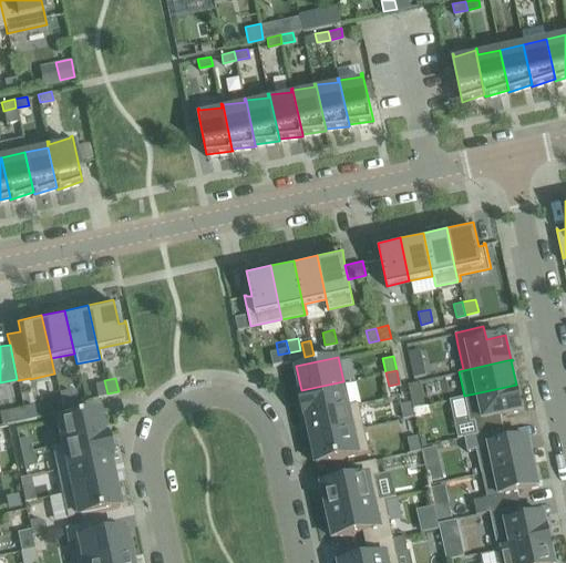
[(107,393),(104,380),(94,382),(98,396),(107,393)]
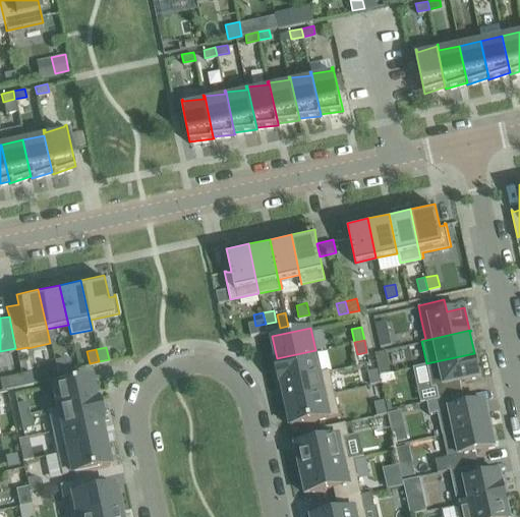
[(385,349),(374,351),(380,374),(390,371),(385,349)]
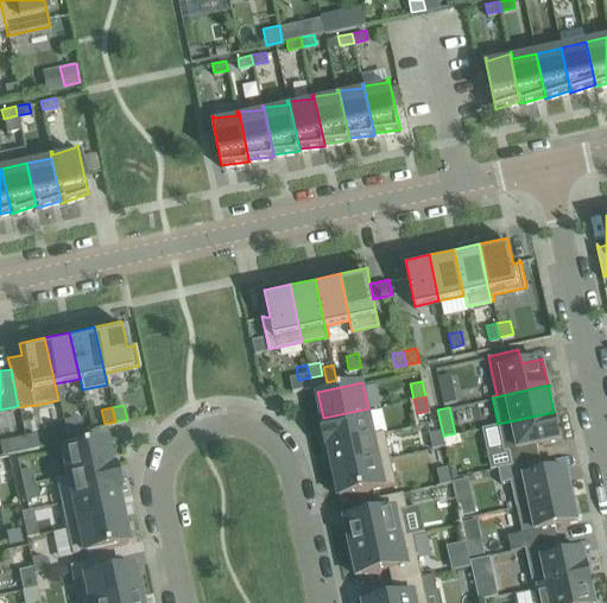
[(323,418),(321,418),(327,445),(329,445),(328,443),(373,433),(373,432),(368,408),(323,418)]
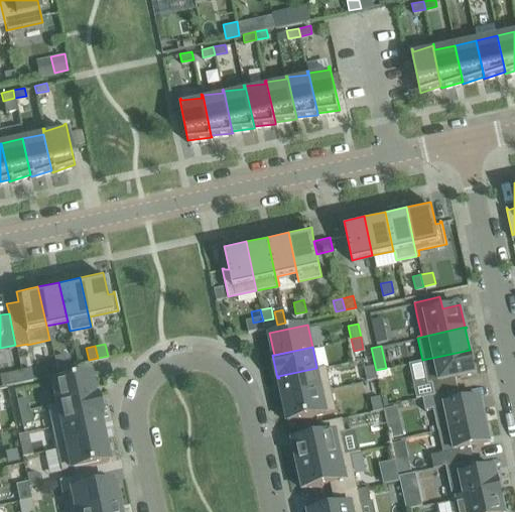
[(470,352),(470,350),(422,360),(427,382),(431,382),(433,392),(433,393),(458,388),(456,376),(475,372),(471,352),(470,352)]
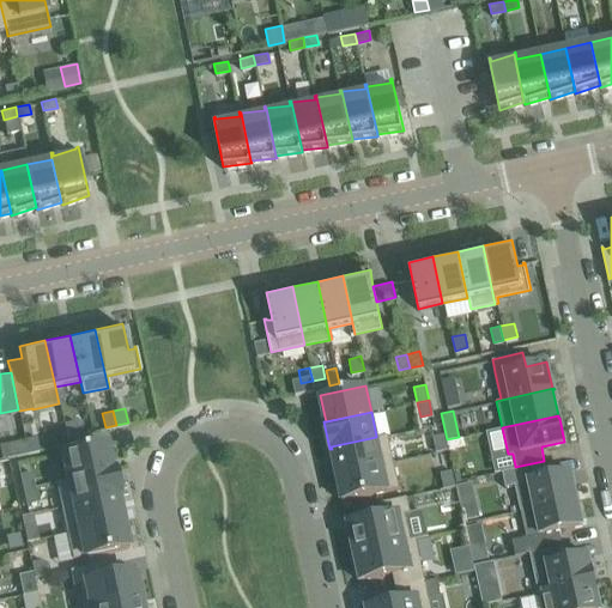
[(76,419),(64,421),(66,436),(78,433),(76,419)]
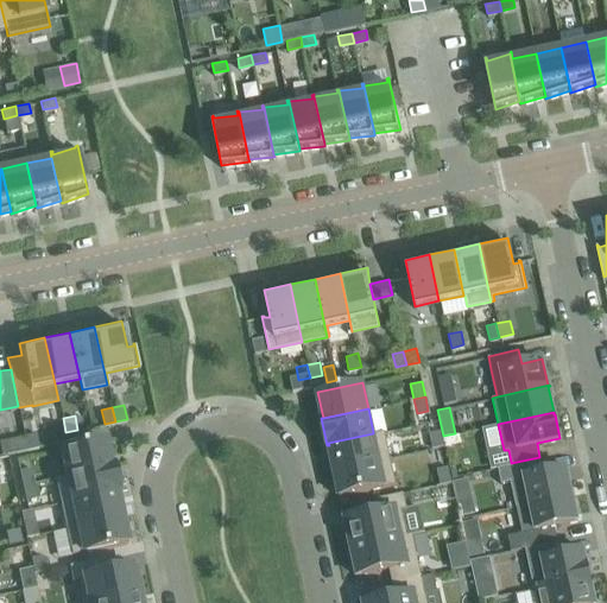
[(329,445),(334,469),(390,456),(385,430),(373,432),(373,433),(328,443),(329,445)]
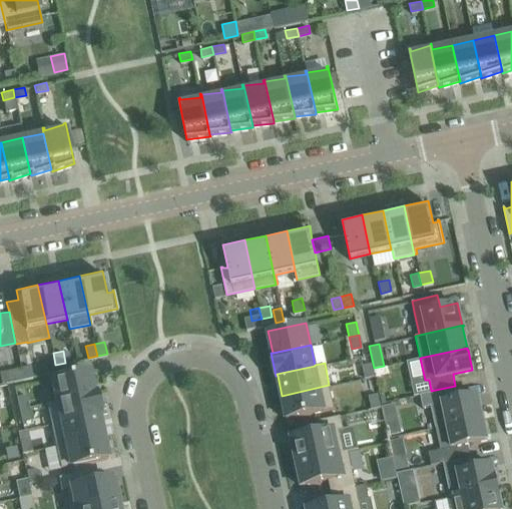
[(365,377),(374,375),(371,363),(362,365),(365,377)]
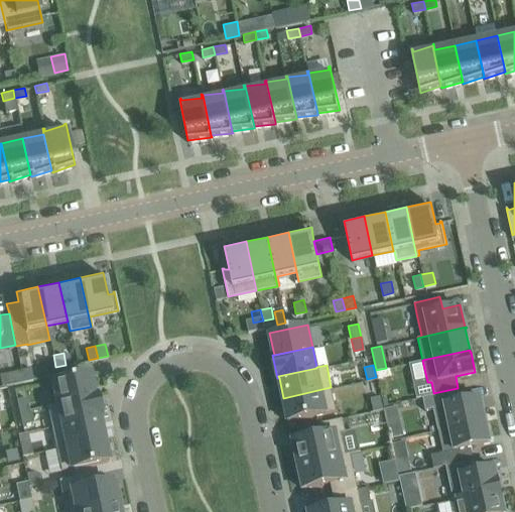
[(30,366),(20,369),(23,380),(33,378),(30,366)]
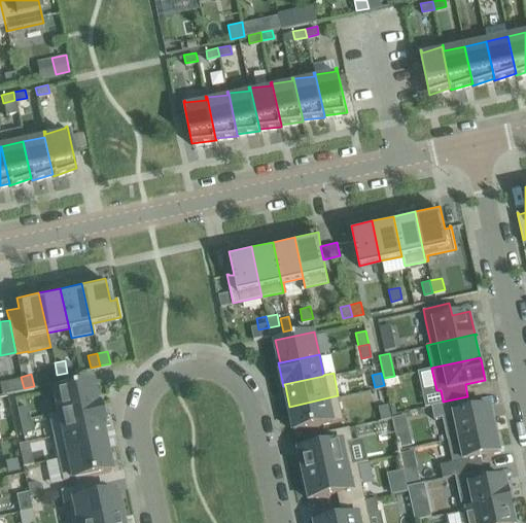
[(47,412),(47,414),(98,403),(98,402),(96,402),(94,393),(91,380),(51,388),(57,410),(47,412)]
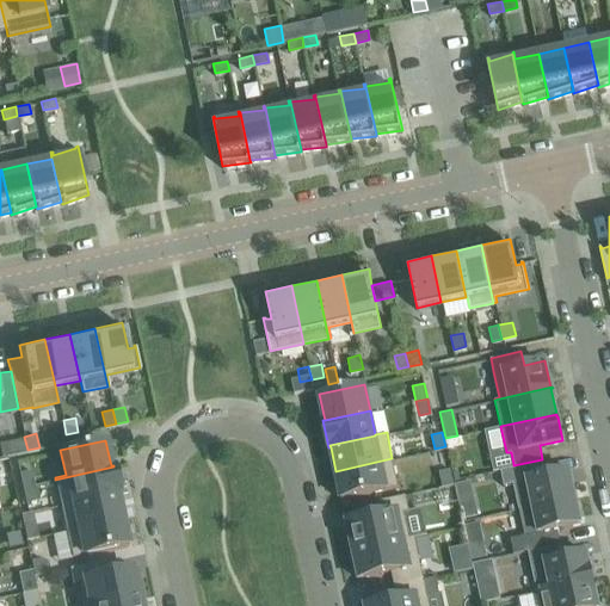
[(392,458),(336,471),(342,498),(398,486),(392,458)]
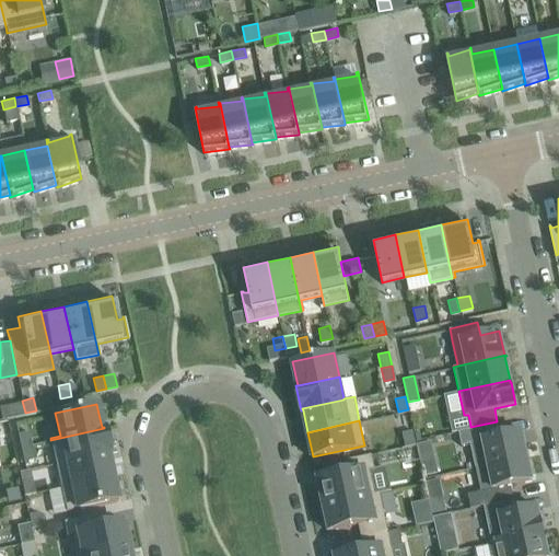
[(470,426),(457,429),(461,444),(469,442),(475,465),(526,454),(521,430),(514,431),(500,435),(497,421),(470,427),(470,426)]
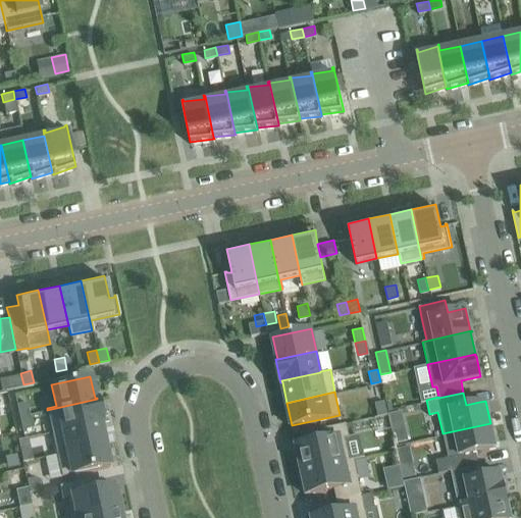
[(97,399),(47,410),(51,431),(101,420),(97,399)]
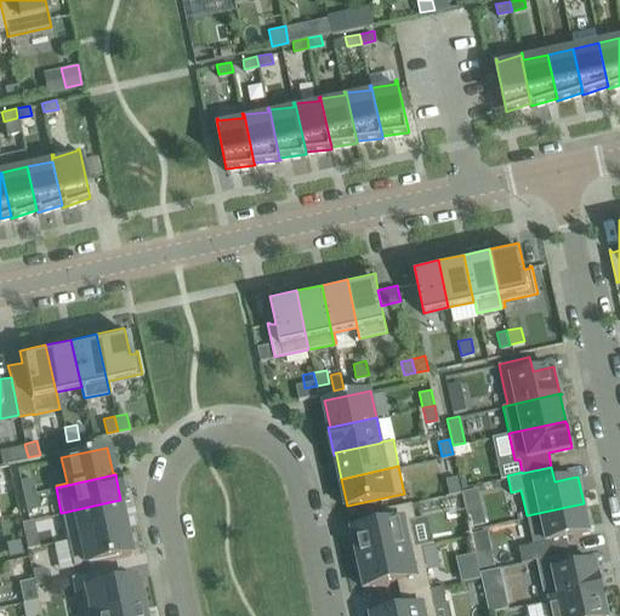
[(458,475),(447,478),(449,492),(461,490),(458,475)]
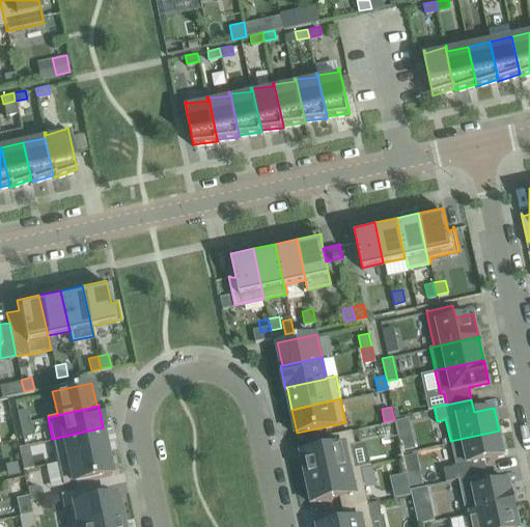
[(19,422),(29,420),(26,408),(16,410),(19,422)]
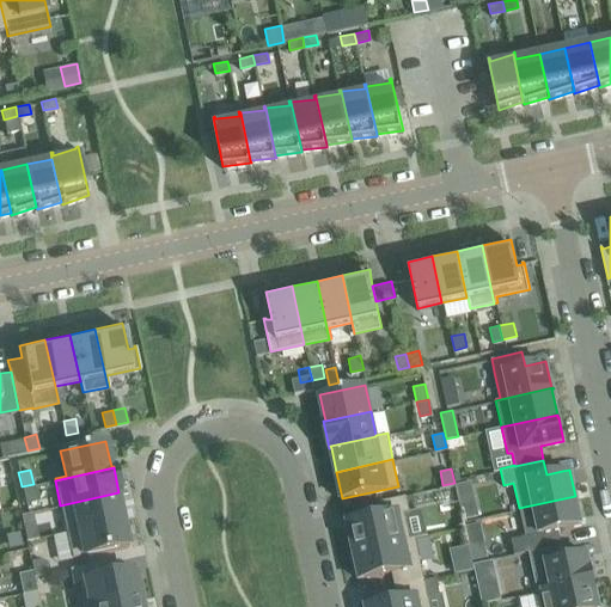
[(471,479),(454,483),(458,498),(474,495),(471,479)]
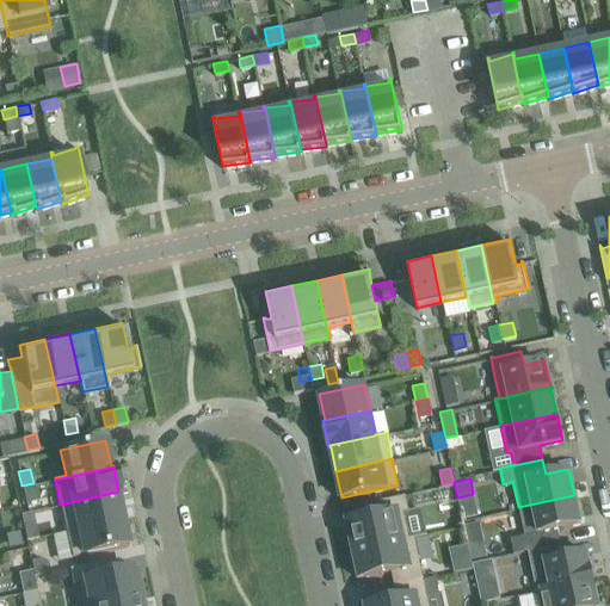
[(37,499),(34,483),(22,486),(25,501),(37,499)]
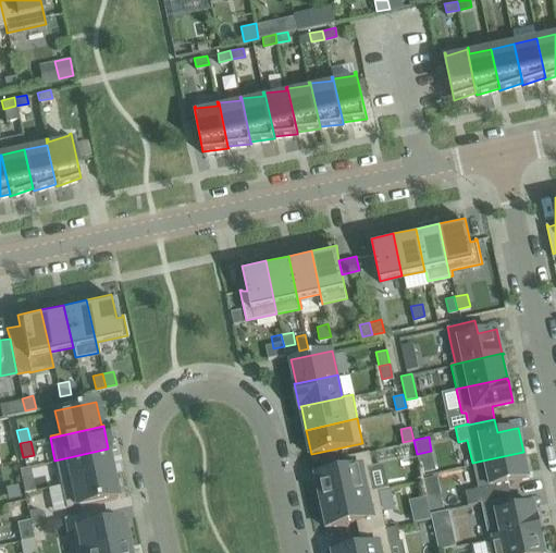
[(60,483),(111,471),(107,450),(109,450),(108,449),(54,461),(60,483)]
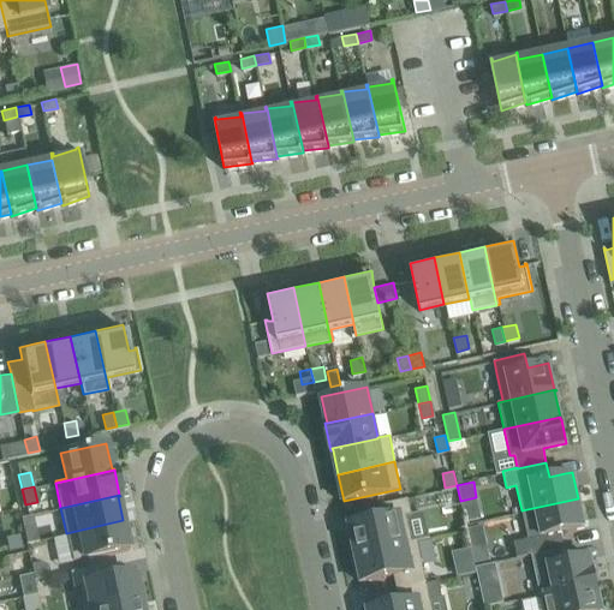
[(411,540),(411,539),(406,514),(412,513),(407,497),(377,503),(381,518),(349,525),(350,527),(351,532),(347,533),(352,554),(411,540)]
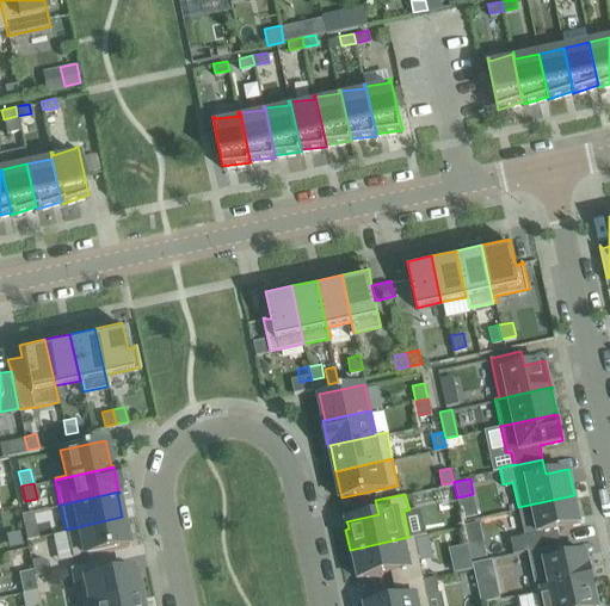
[(524,533),(510,537),(512,552),(528,549),(560,542),(556,527),(580,523),(574,495),(518,507),(524,533)]
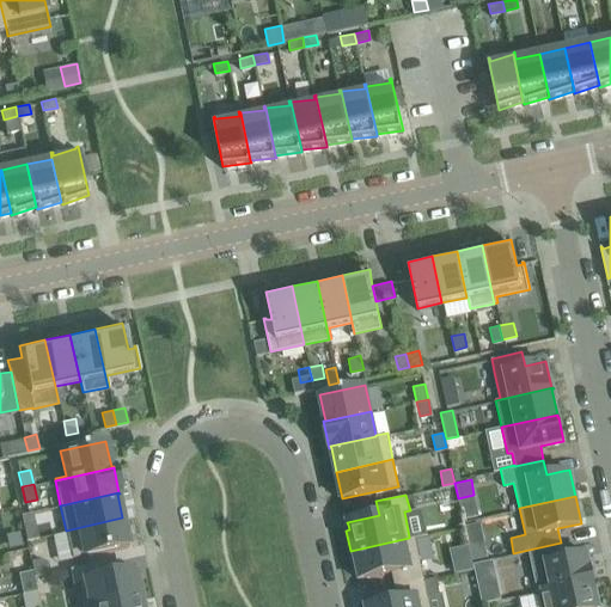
[(128,545),(122,517),(66,531),(72,557),(118,546),(128,545)]
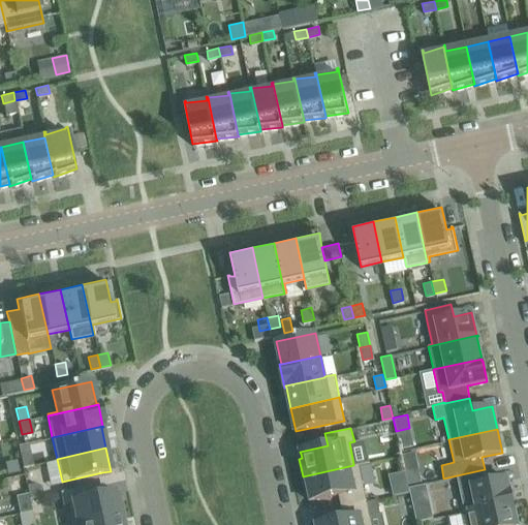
[(23,466),(32,464),(30,451),(20,453),(23,466)]
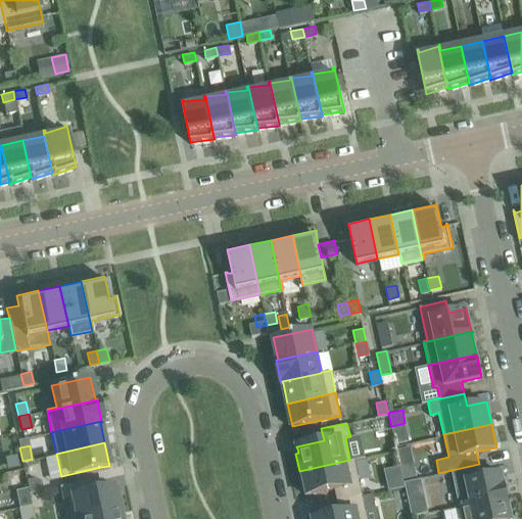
[(354,458),(349,459),(349,460),(299,471),(302,488),(305,488),(306,492),(306,494),(319,491),(334,488),(337,501),(363,494),(354,458)]
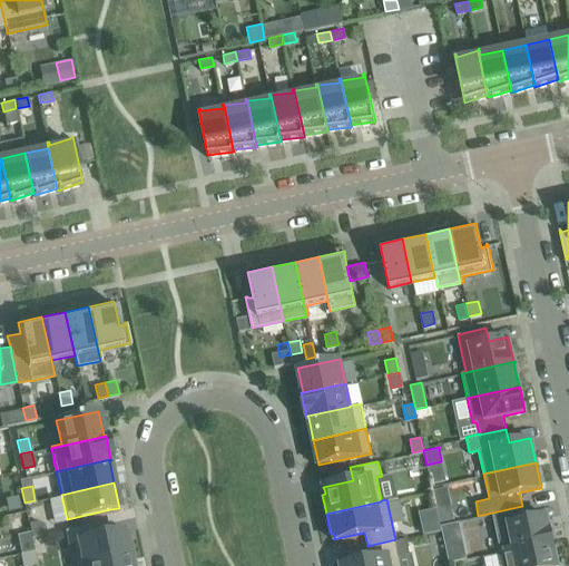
[(451,504),(435,507),(439,523),(453,519),(451,504)]
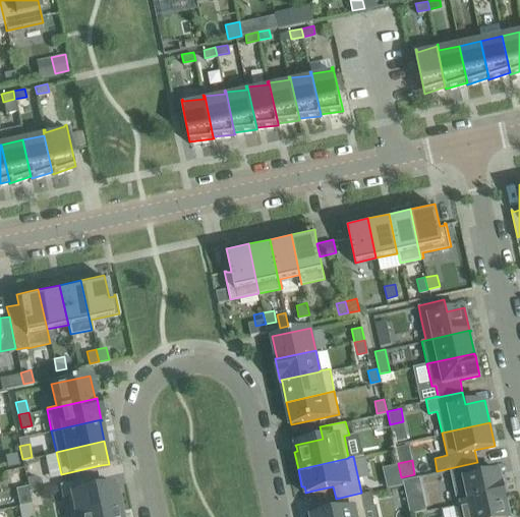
[(450,468),(457,503),(506,493),(503,482),(500,470),(479,474),(477,462),(450,468)]
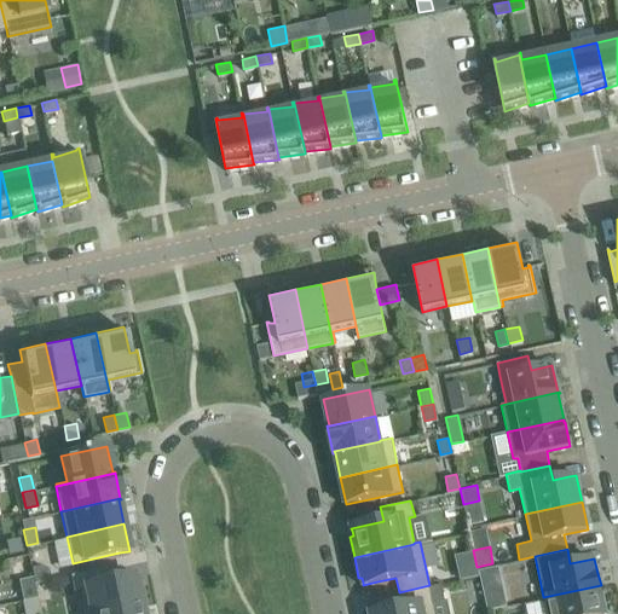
[(46,579),(42,563),(30,566),(34,581),(46,579)]
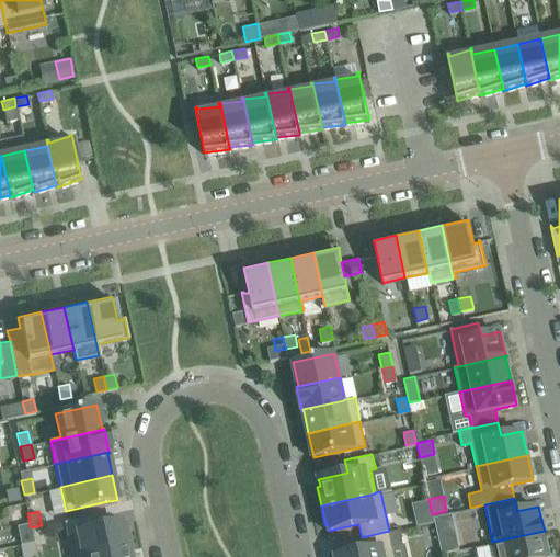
[(434,521),(436,527),(454,524),(452,512),(434,516),(434,521)]
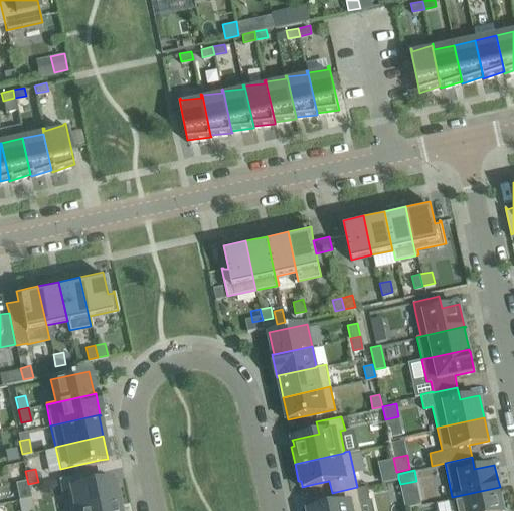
[(74,510),(120,501),(117,484),(114,485),(113,481),(113,480),(113,479),(86,485),(82,473),(57,478),(60,492),(65,491),(69,510),(74,510)]
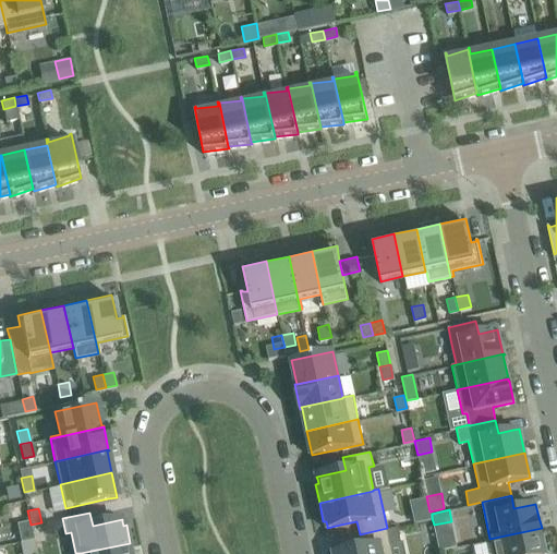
[(391,553),(390,543),(400,541),(397,526),(387,528),(360,534),(363,548),(334,553),(333,553),(391,553)]
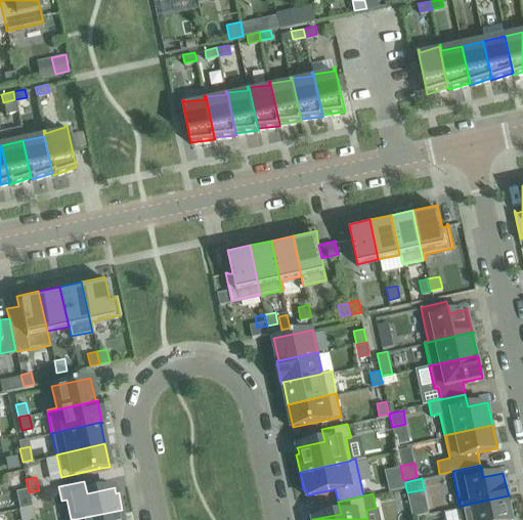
[(509,495),(460,506),(463,519),(513,519),(510,506),(511,506),(509,495)]
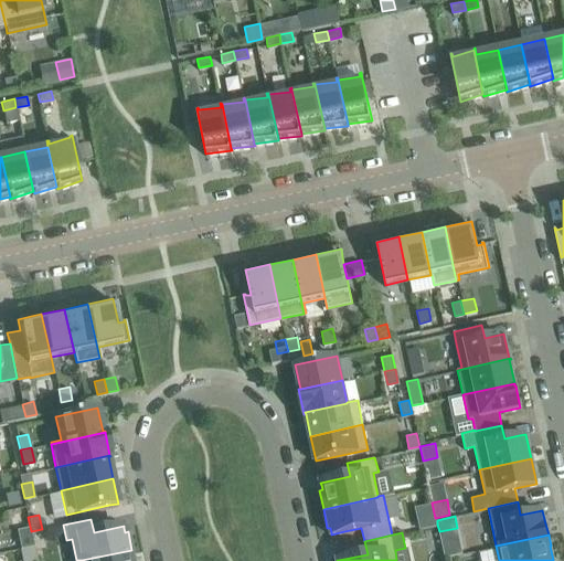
[(134,560),(131,550),(82,560),(134,560)]
